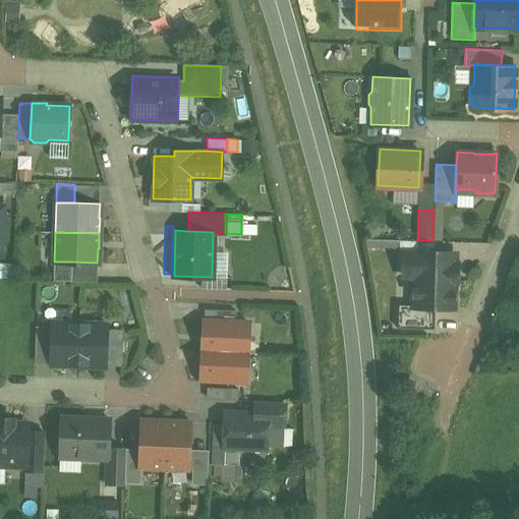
[(417,240),(399,239),(398,252),(404,252),(404,251),(435,252),(435,240),(417,240)]
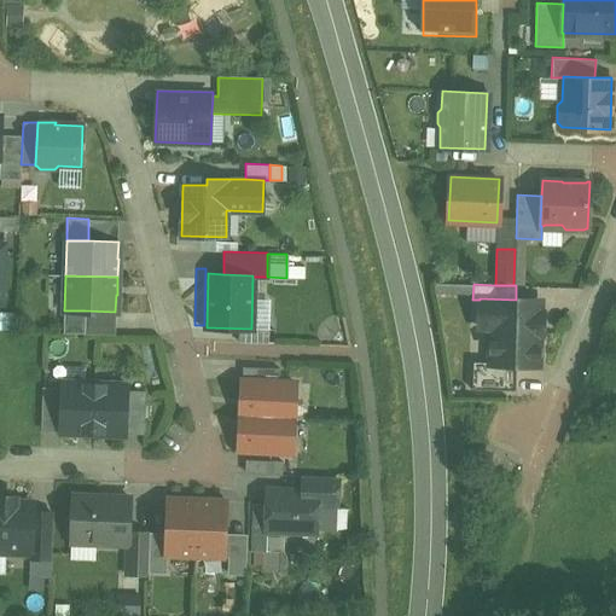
[(516,300),(480,298),(480,300),(478,327),(490,327),(490,361),(490,362),(516,364),(538,364),(539,333),(541,333),(541,312),(539,312),(540,301),(516,300)]
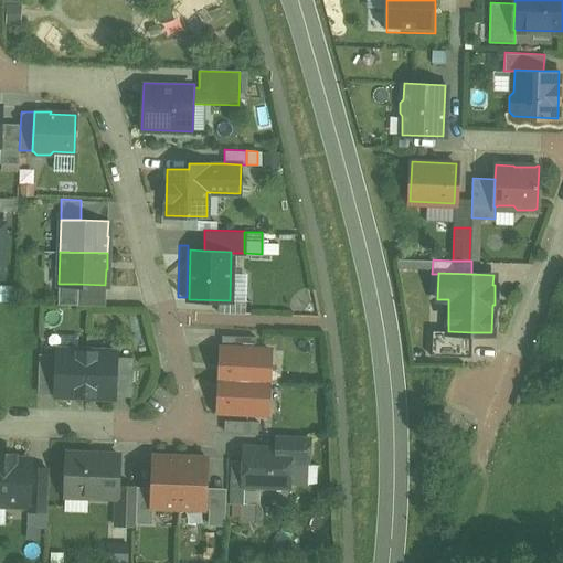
[(77,284),(59,284),(57,304),(77,305),(77,284)]
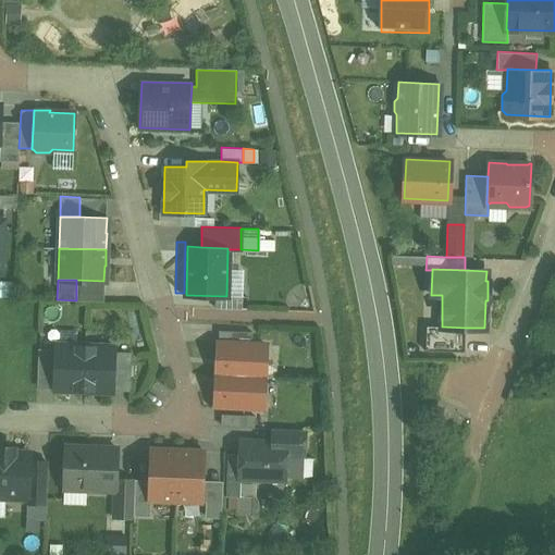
[(465,328),(442,327),(442,325),(426,325),(424,350),(464,352),(465,328)]
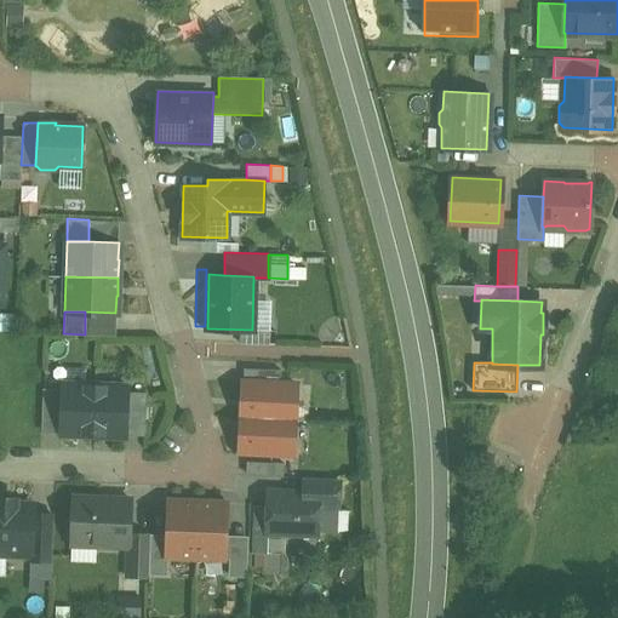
[(267,368),(244,367),(242,381),(267,382),(267,368)]
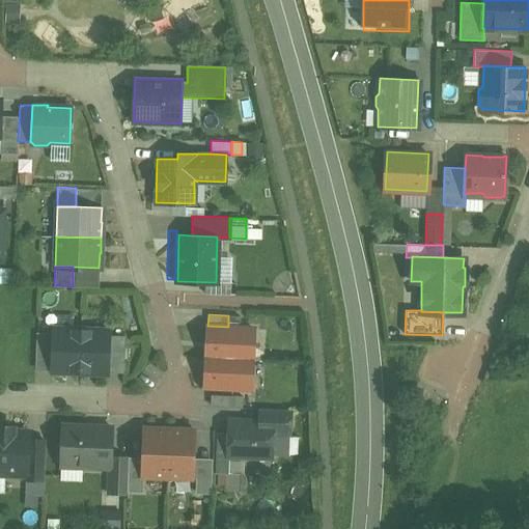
[(240,315),(228,315),(228,327),(240,327),(240,315)]
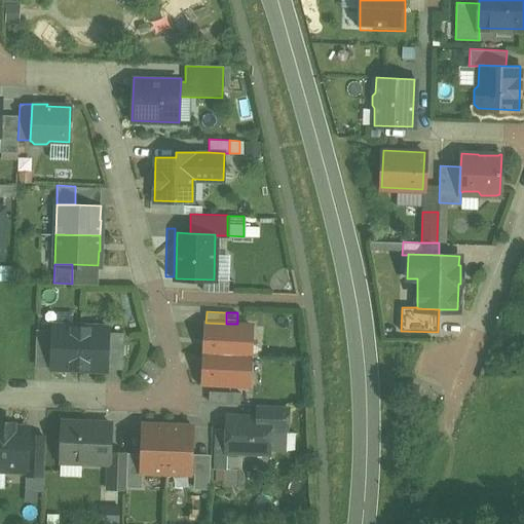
[(206,323),(204,352),(250,354),(251,325),(237,324),(226,324),(206,323)]
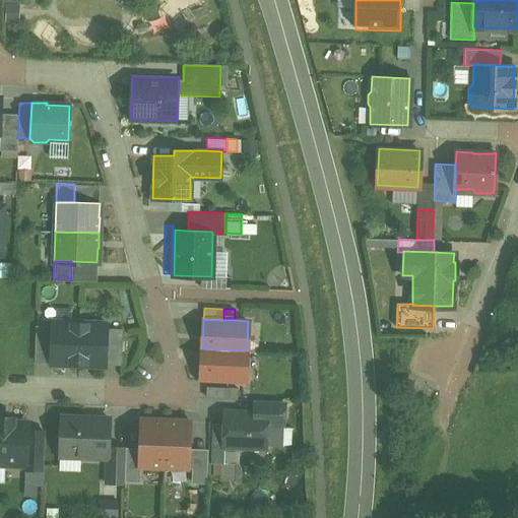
[(79,322),(52,321),(52,326),(51,343),(50,363),(50,364),(77,365),(79,322)]
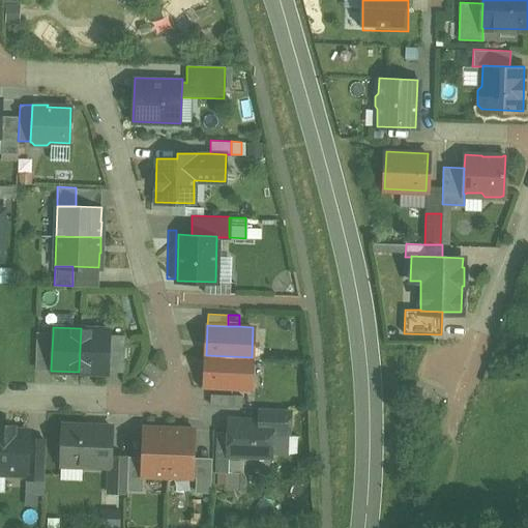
[(109,329),(81,328),(79,372),(107,373),(107,371),(108,350),(109,334),(109,329)]
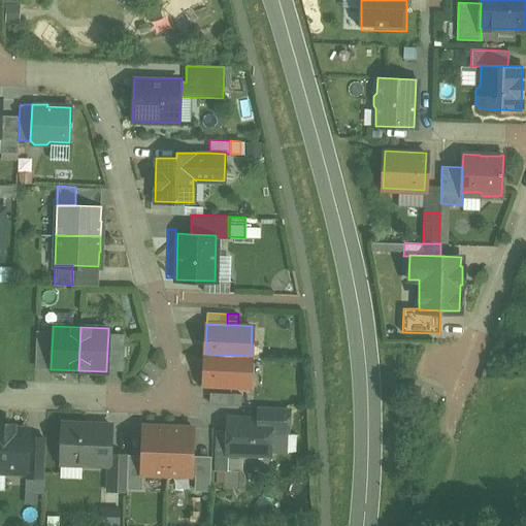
[(53,331),(36,330),(35,348),(52,349),(53,331)]
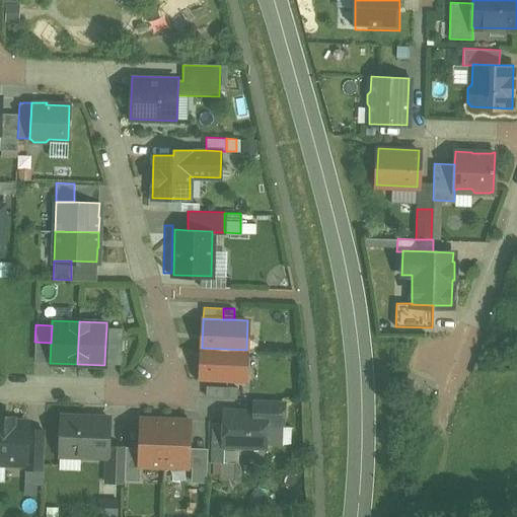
[(122,327),(106,327),(105,343),(122,344),(122,327)]
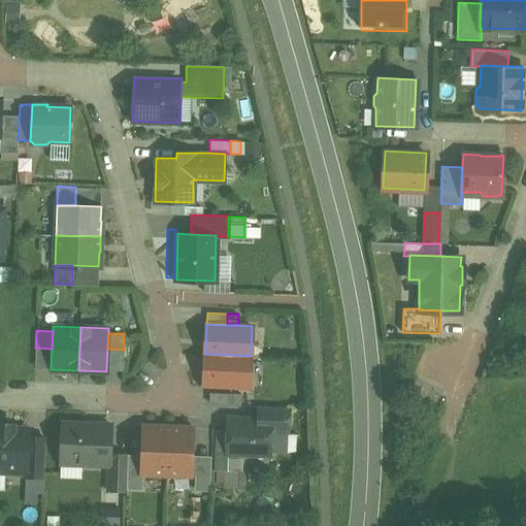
[(52,349),(35,348),(34,367),(51,368),(52,349)]
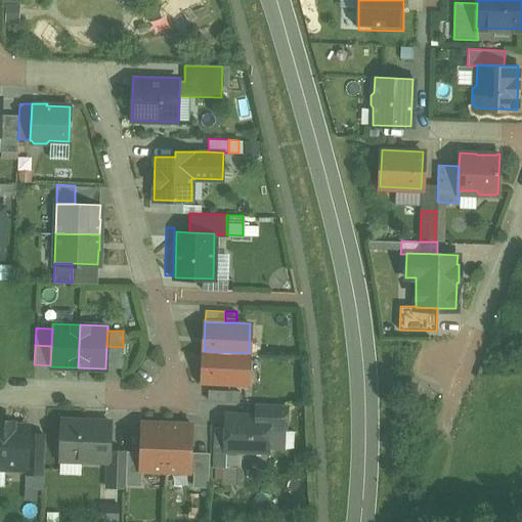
[(123,347),(106,346),(105,366),(122,367),(123,347)]
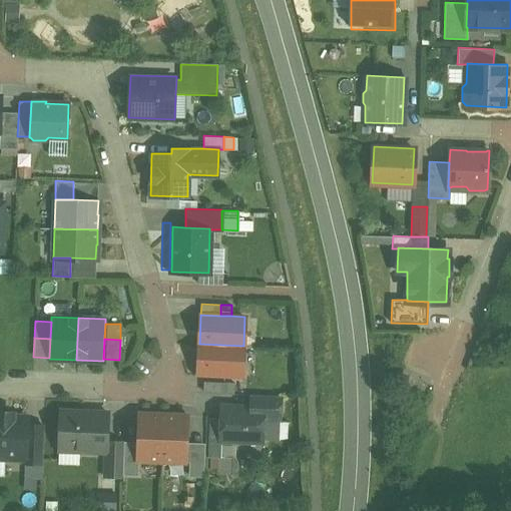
[(243,346),(199,344),(197,373),(241,375),(243,346)]
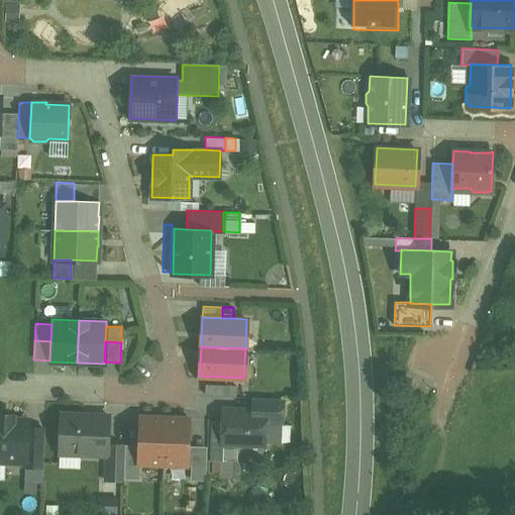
[(225,385),(205,384),(204,395),(224,396),(225,385)]
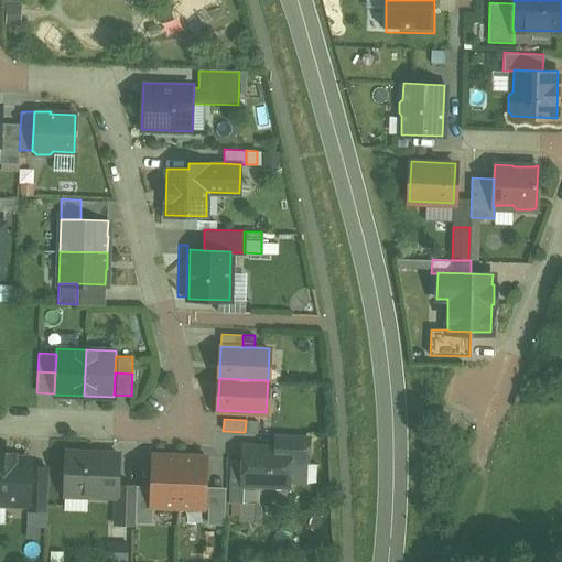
[(258,420),(246,420),(245,432),(257,432),(258,420)]
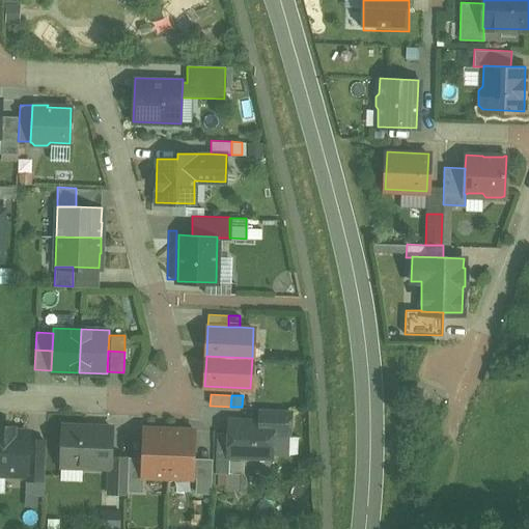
[(288,409),(260,408),(259,422),(272,423),(272,424),(288,425),(288,409)]
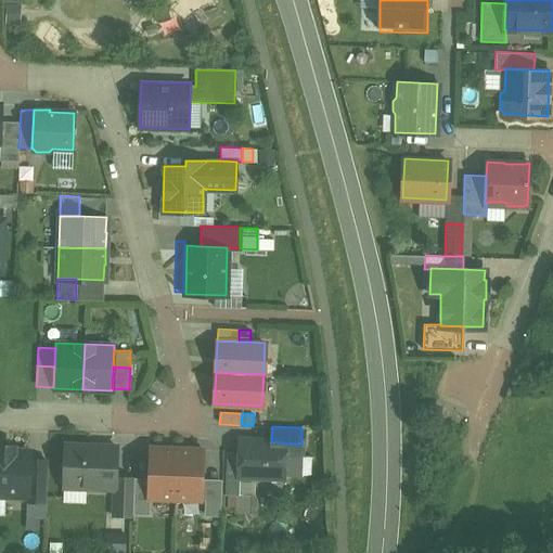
[(271,441),(239,440),(238,474),(253,475),(256,478),(264,478),(267,475),(283,476),(284,444),(284,442),(271,441)]
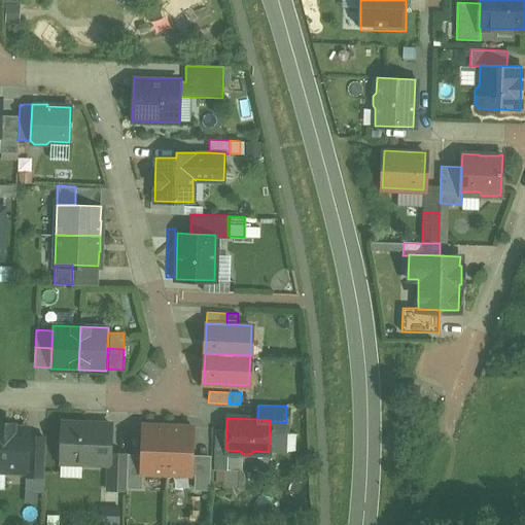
[(110,423),(62,422),(61,439),(58,443),(57,456),(60,459),(60,461),(108,463),(109,463),(109,452),(110,423)]
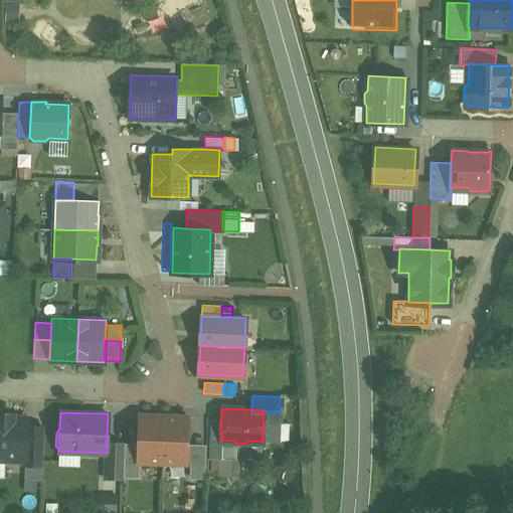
[(12,414),(0,413),(0,458),(23,460),(25,460),(26,428),(26,418),(12,418),(12,414)]
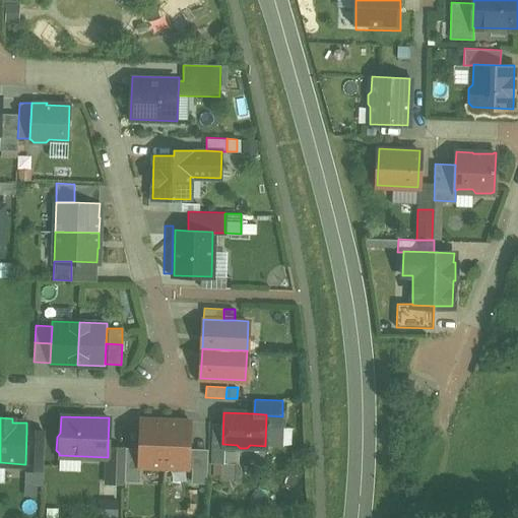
[(190,421),(140,419),(138,465),(188,467),(190,421)]
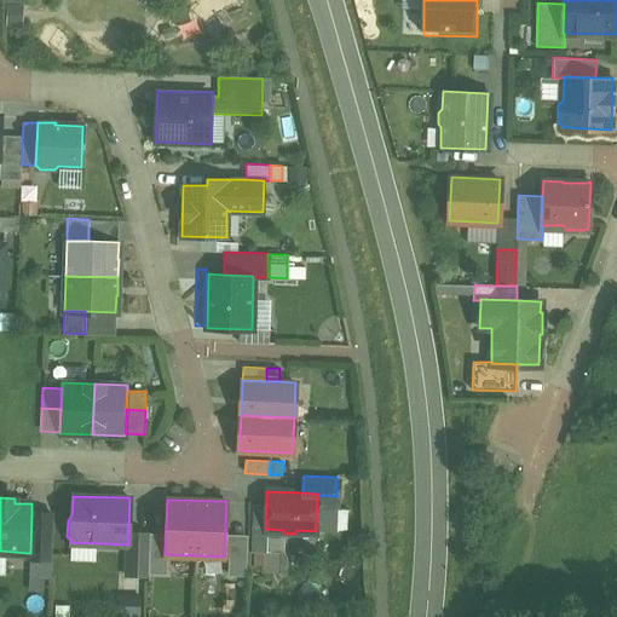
[(53,514),(32,514),(30,553),(28,553),(28,557),(51,558),(53,514)]
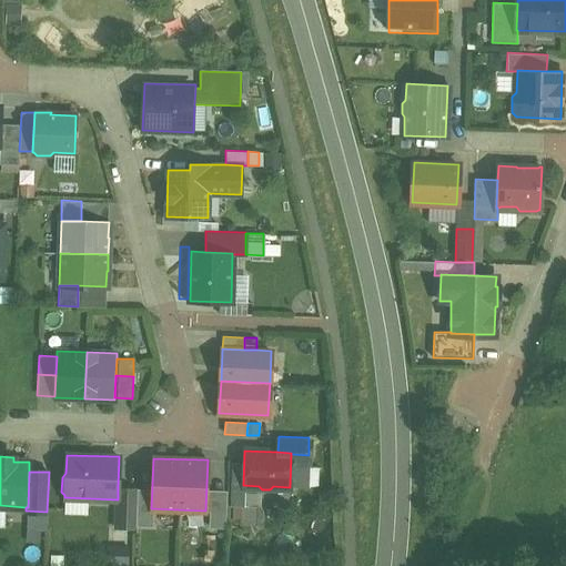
[(137,488),(118,487),(118,499),(117,499),(115,527),(135,528),(137,488)]
